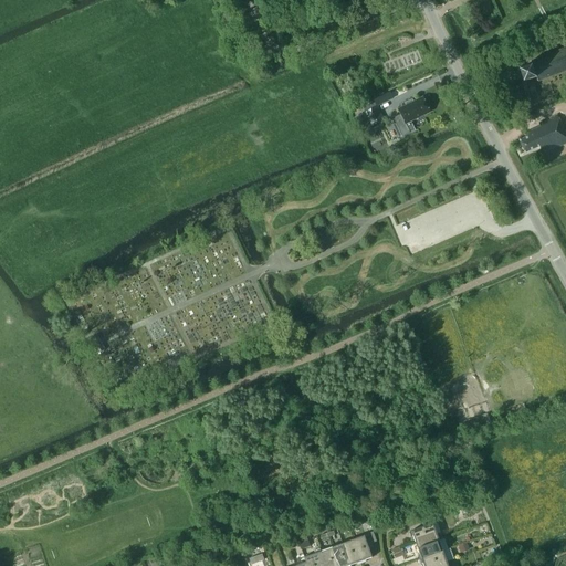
[(520,71),(522,76),(524,82),(536,79),(537,82),(565,71),(565,50),(564,50),(531,63),(532,66),(520,71)]
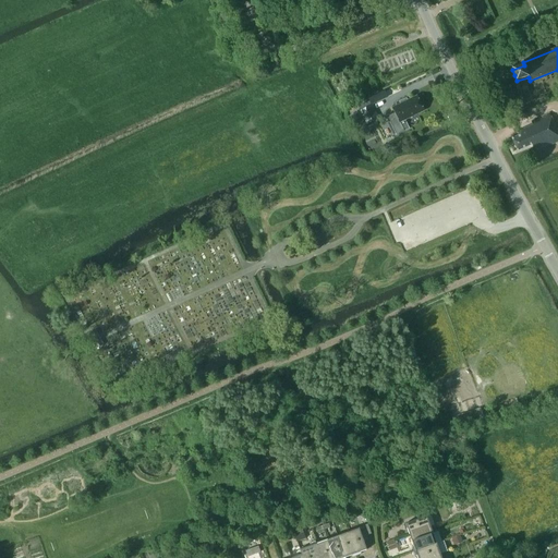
[(417,97),(408,101),(405,98),(399,101),(400,105),(393,108),(396,112),(388,117),(397,135),(410,129),(405,120),(425,111),(417,97)]
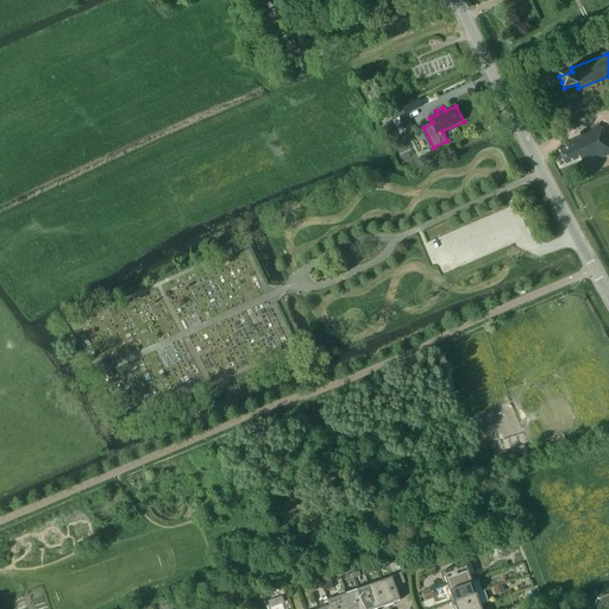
[(391,117),(394,121),(406,114),(405,111),(391,117)]
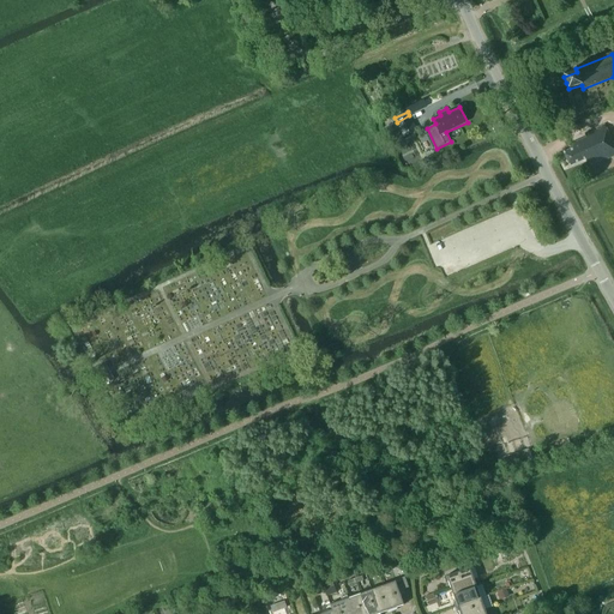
[(397,122),(403,136),(416,130),(409,115),(397,122)]
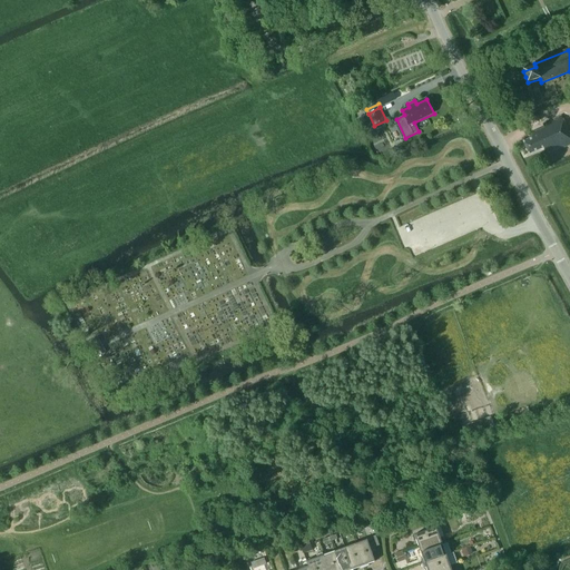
[(357,118),(364,130),(374,126),(369,114),(357,118)]
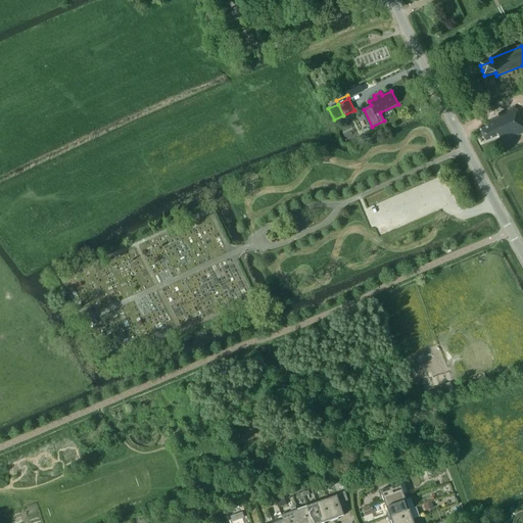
[(509,139),(522,132),(522,126),(515,107),(498,113),(498,116),(485,124),(486,128),(480,130),(484,141),(501,135),(502,138),(508,136),(509,139)]
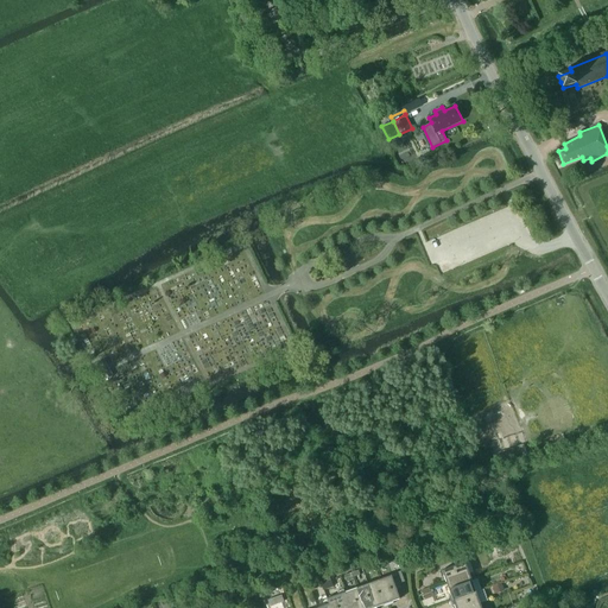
[(111,371),(108,365),(107,366),(107,365),(103,360),(96,363),(106,380),(113,377),(111,372),(111,371)]
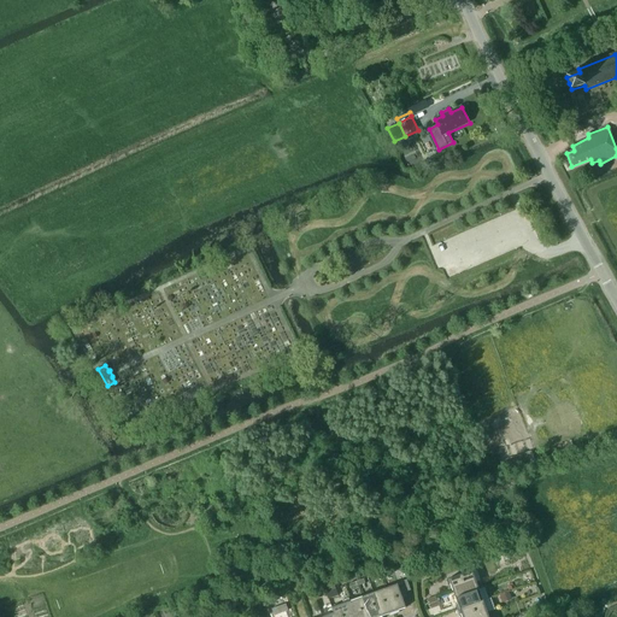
[(450,585),(451,585),(453,591),(465,586),(468,593),(480,588),(474,570),(448,579),(450,580),(447,580),(450,585)]
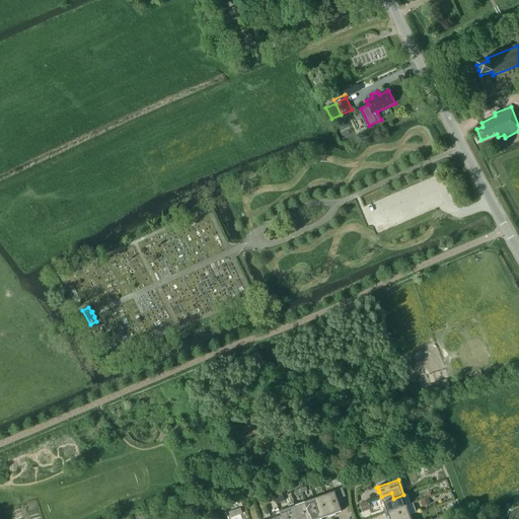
[(334,492),(324,495),(331,517),(336,515),(336,513),(341,511),(337,499),(345,497),(342,489),(334,492)]
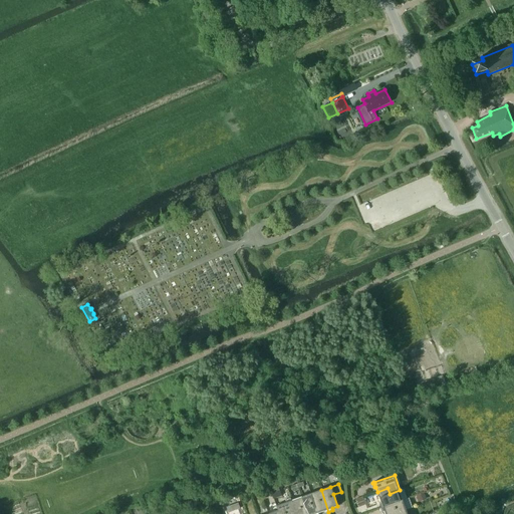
[(390,494),(388,488),(377,492),(381,504),(380,504),(381,508),(403,501),(400,490),(390,494)]
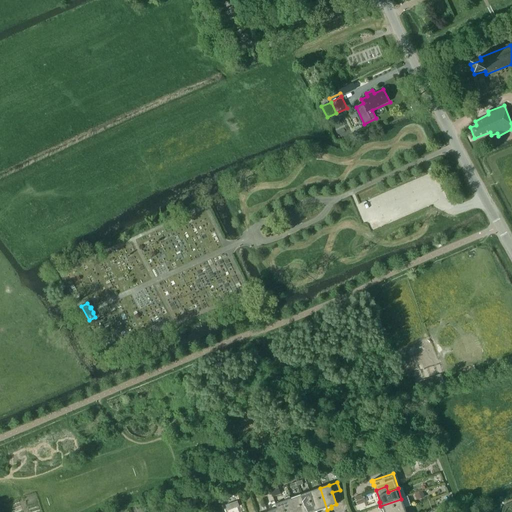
[(320,488),(310,491),(317,511),(323,509),(324,511),(327,510),(320,488)]
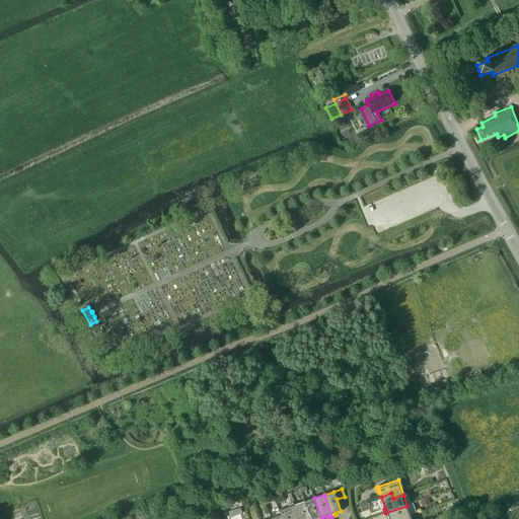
[(314,498),(304,502),(310,518),(319,518),(321,518),(314,498)]
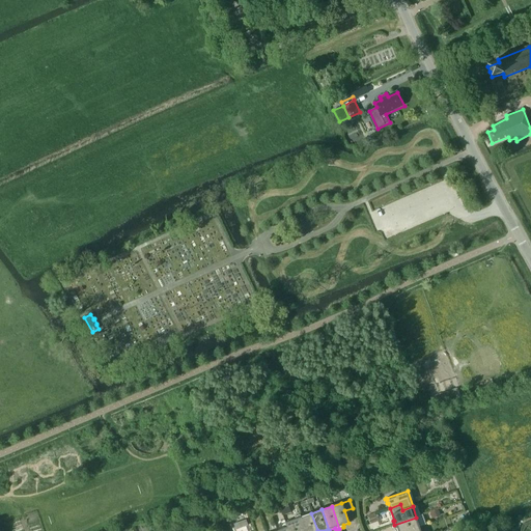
[(429,512),(432,519),(441,515),(438,509),(429,512)]
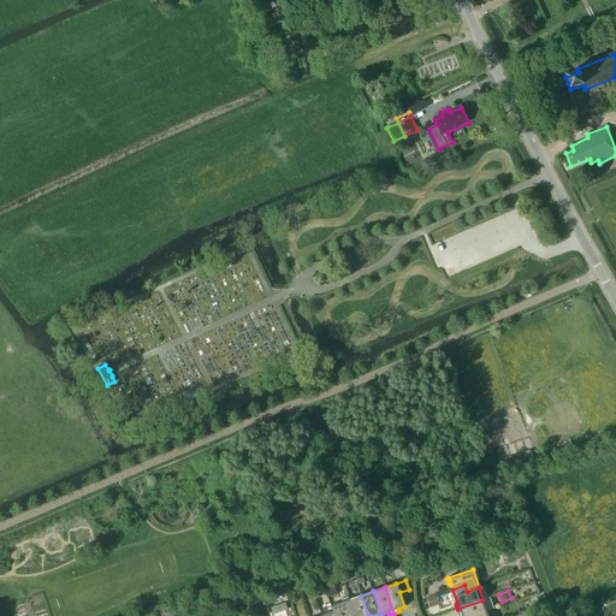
[(368,615),(361,596),(350,599),(354,611),(348,614),(348,615),(368,615)]
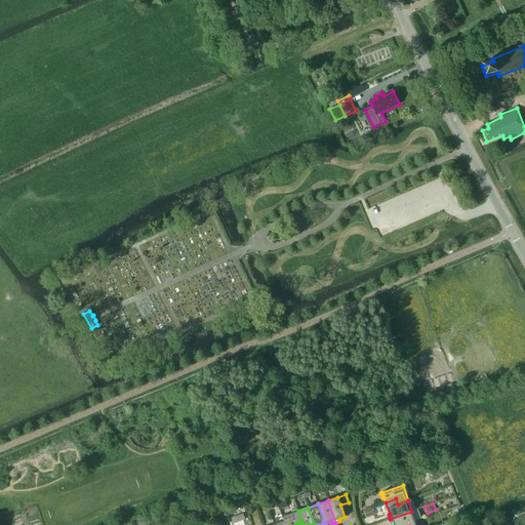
[(296,524),(296,523),(301,521),(298,511),(282,516),(284,521),(285,524),(296,524)]
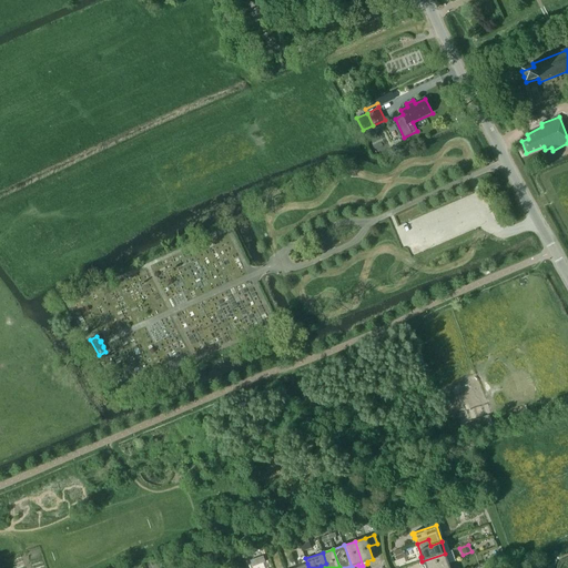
[(437,567),(449,564),(445,554),(422,561),(423,566),(425,565),(426,567),(437,567)]
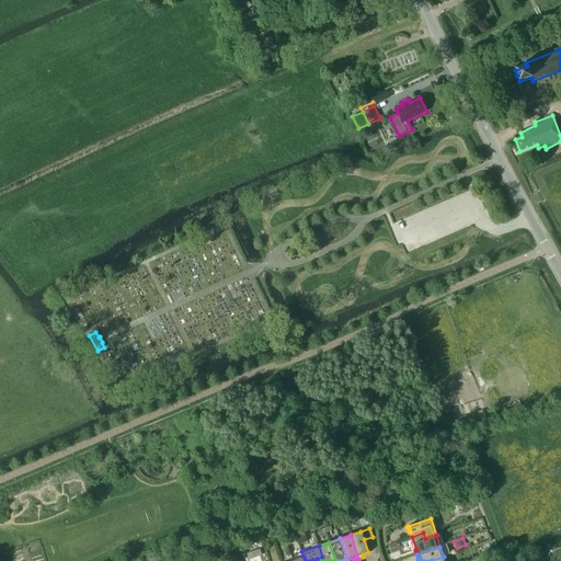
[(262,554),(261,549),(248,553),(250,560),(262,554)]
